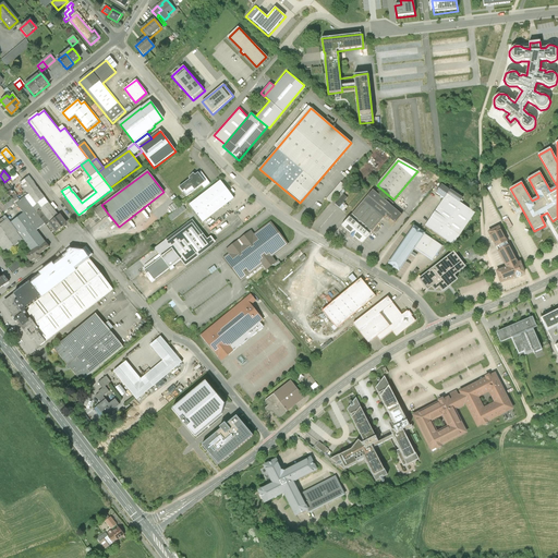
[(180,187),(186,197),(202,186),(204,189),(210,184),(201,172),(195,177),(193,174),(189,181),(180,187)]
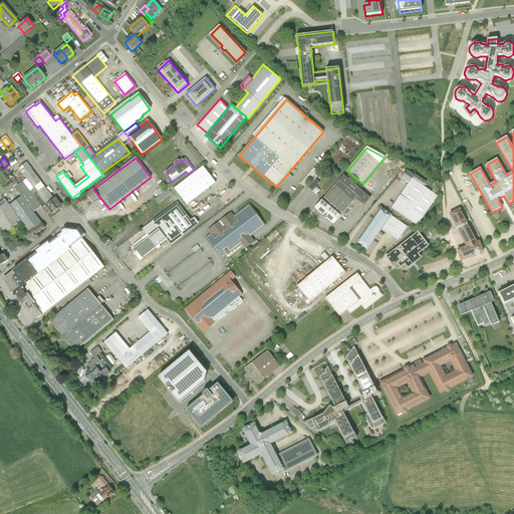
[(0,195),(1,197),(13,188),(17,185),(4,168),(0,162),(0,172),(10,185),(2,191),(0,188),(0,195)]
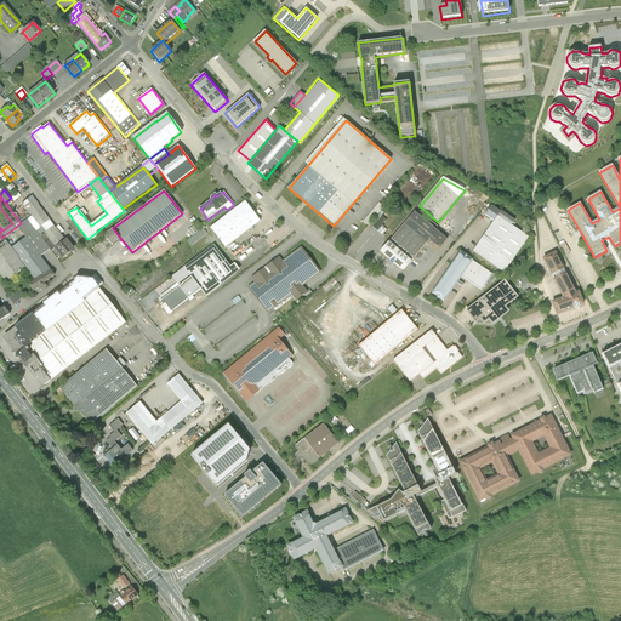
[(66,241),(32,197),(22,204),(32,218),(28,221),(50,250),(52,252),(55,251),(66,241)]
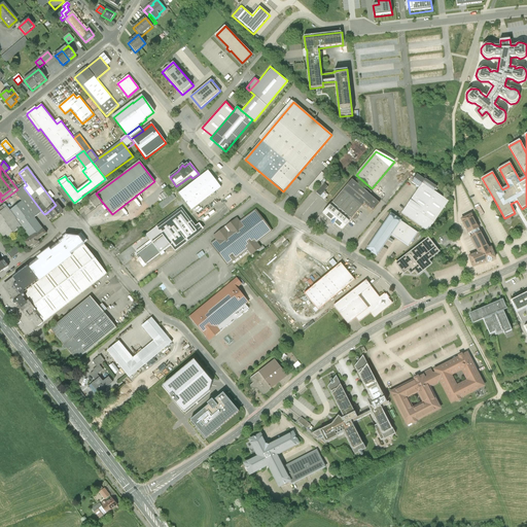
[(214,179),(208,171),(178,194),(191,211),(221,188),(214,179)]
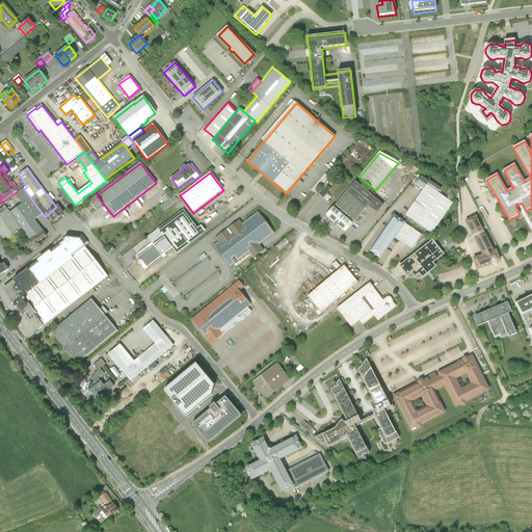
[(311,189),(315,193),(328,179),(323,175),(311,189)]
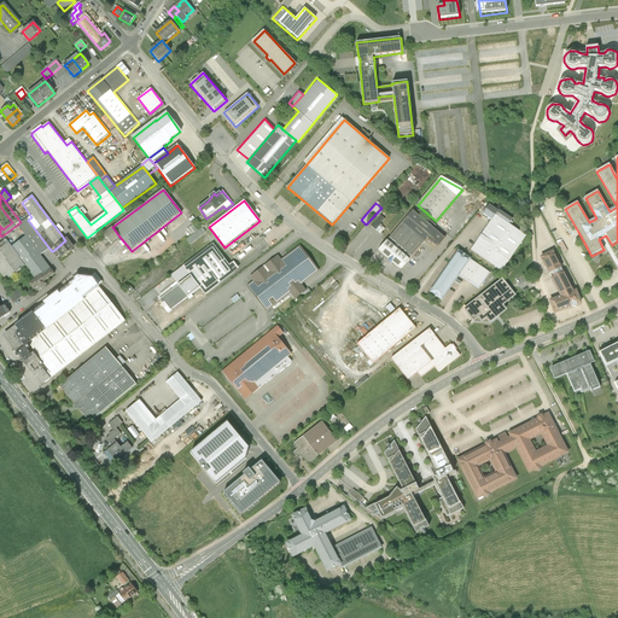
[(493,221),(496,216),(511,225),(513,220),(490,205),(483,215),(493,221)]
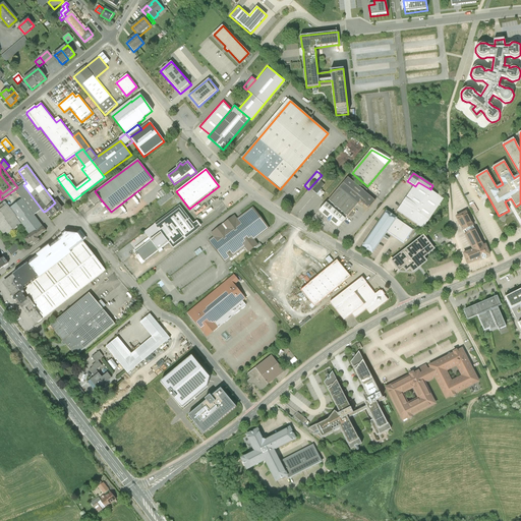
[(323,174),(309,190),(313,194),(328,178),(323,174)]
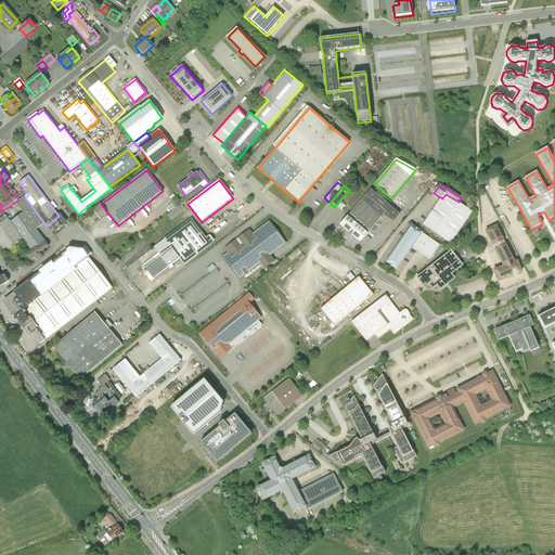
[(400,213),(371,188),(340,223),(361,241),(384,214),(392,221),(400,213)]
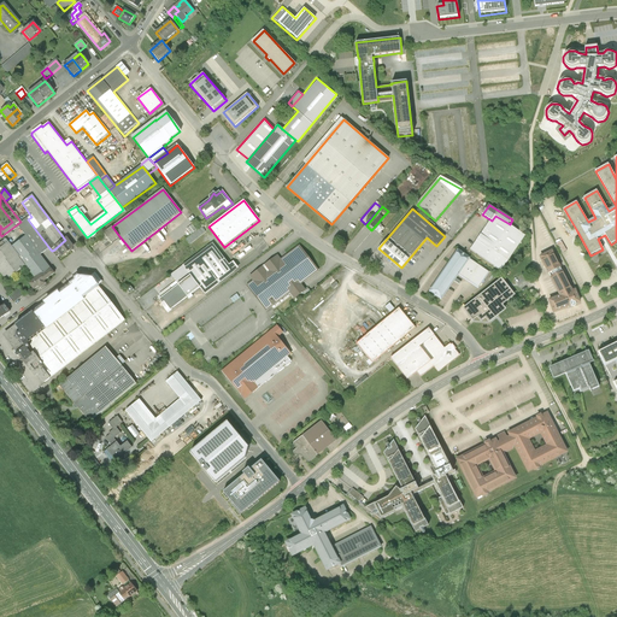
[(510,224),(495,216),(492,221),(471,251),(503,271),(526,235),(510,224)]
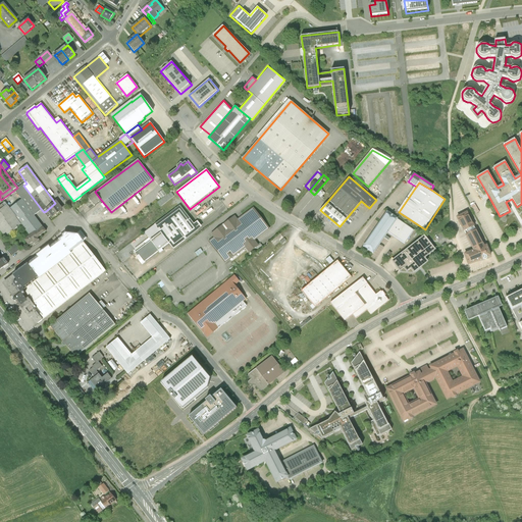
[(42,210),(23,186),(22,185),(17,188),(13,191),(21,201),(34,217),(42,210)]
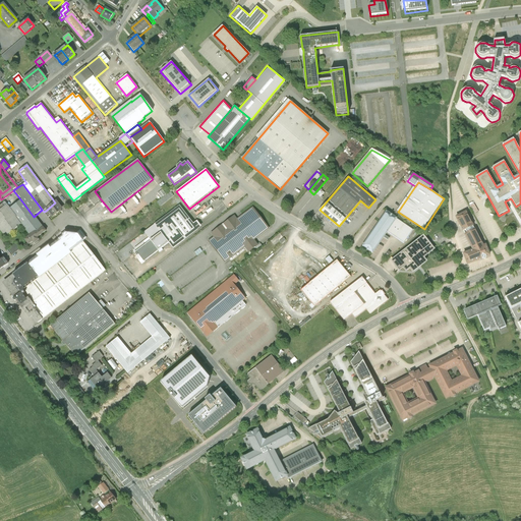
[(95,191),(88,197),(94,206),(101,199),(95,191)]
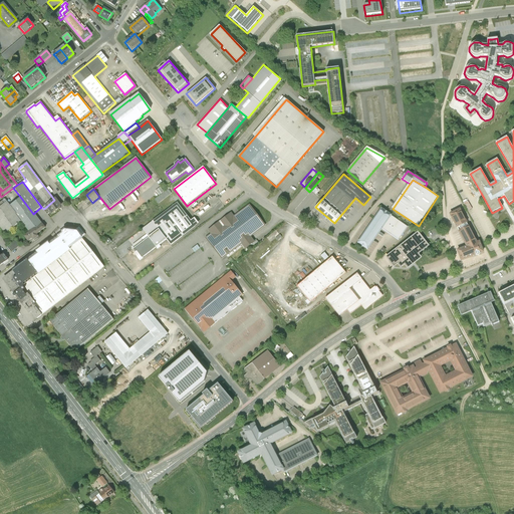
[(154,198),(158,203),(172,194),(169,189),(154,198)]
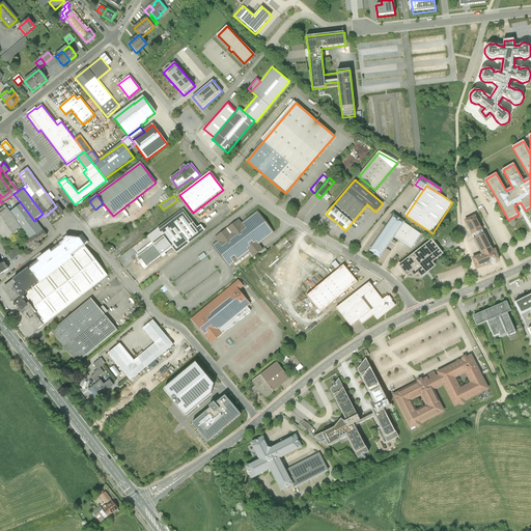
[(22,204),(9,214),(22,230),(30,242),(36,235),(37,236),(44,232),(34,221),(22,204)]
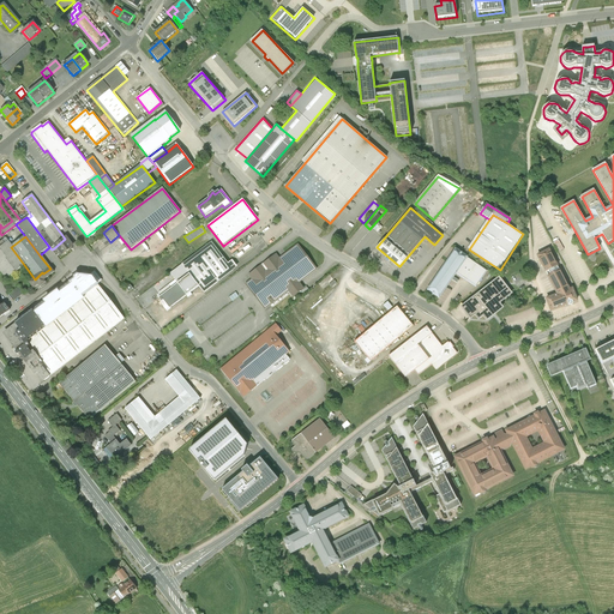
[(54,248),(61,258),(73,248),(65,239),(54,248)]
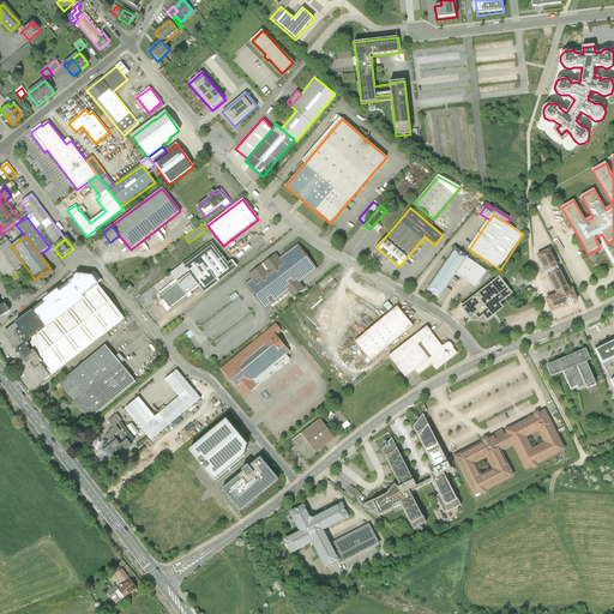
[(0,272),(6,281),(25,266),(11,247),(5,240),(0,244),(0,272)]
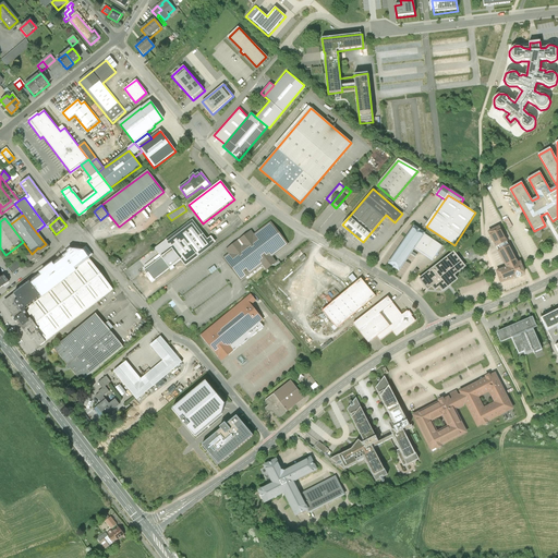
[(502,220),(507,229),(512,226),(508,218),(502,220)]
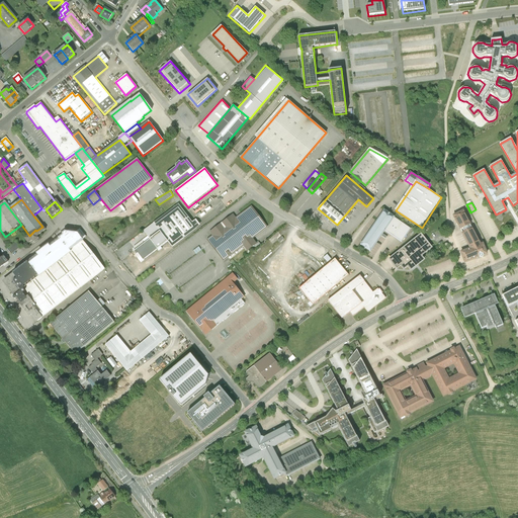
[(179,204),(144,231),(148,237),(134,247),(136,250),(134,252),(136,255),(135,256),(140,263),(168,242),(172,248),(200,227),(196,221),(193,224),(179,204)]
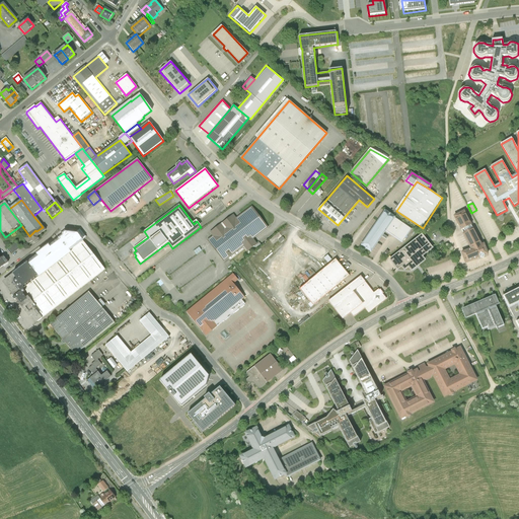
[(214,236),(209,240),(224,261),(243,246),(247,251),(255,245),(251,240),(268,228),(251,207),(236,219),(233,215),(211,232),(214,236)]
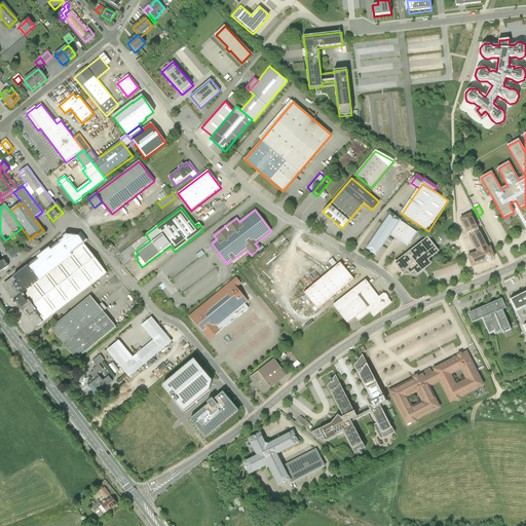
[(471,214),(460,219),(478,253),(467,256),(472,266),(486,261),(486,262),(488,262),(490,261),(491,260),(490,259),(494,258),(490,248),(488,249),(471,214)]
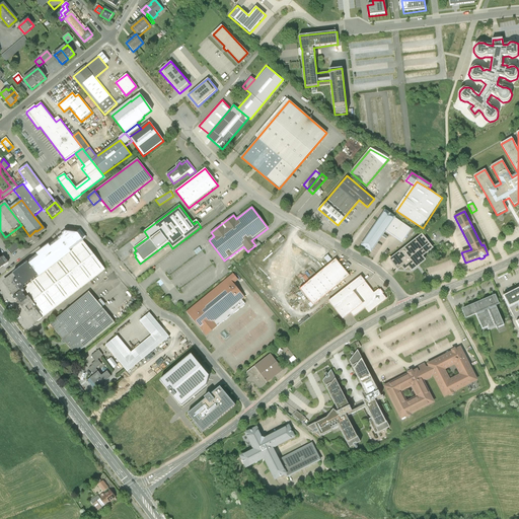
[(384,212),(362,245),(372,251),(385,231),(402,242),(412,229),(384,212)]
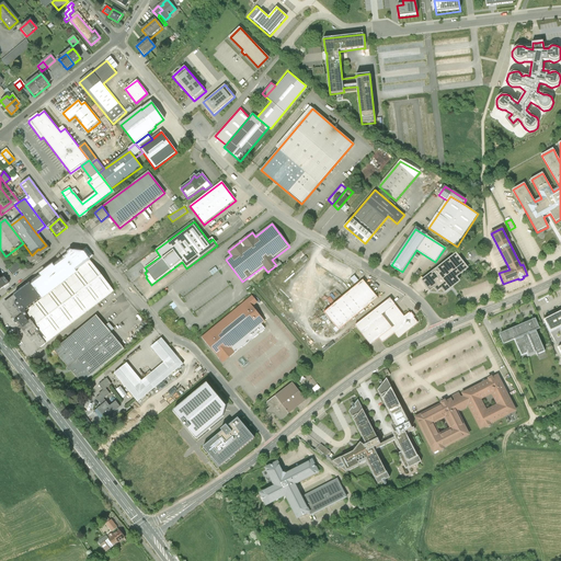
[(49,250),(46,245),(39,250),(38,249),(32,255),(26,259),(31,264),(35,261),(37,263),(42,260),(39,258),(49,250)]
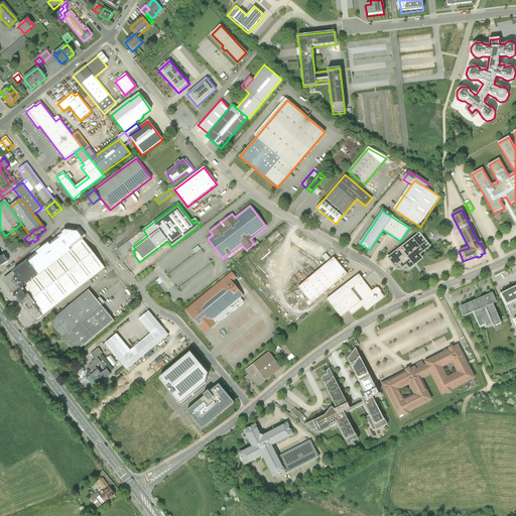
[(104,268),(77,233),(66,231),(4,280),(36,319),(104,268)]
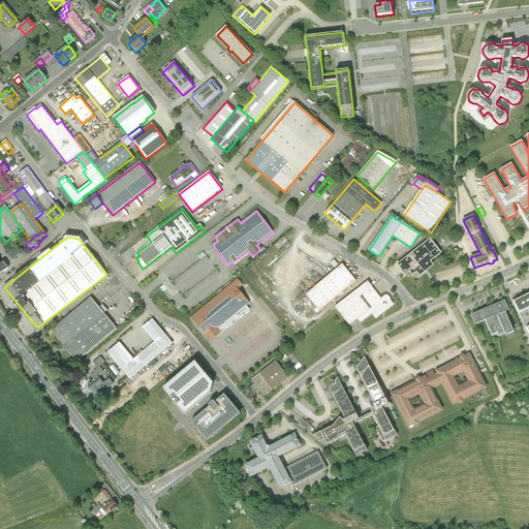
[(431,241),(399,265),(406,275),(410,272),(413,275),(417,273),(419,276),(433,266),(430,262),(441,253),(431,241)]
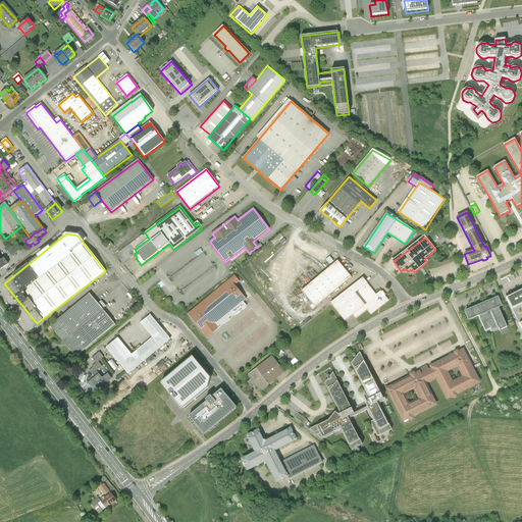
[(20,250),(16,245),(8,251),(13,256),(20,250)]
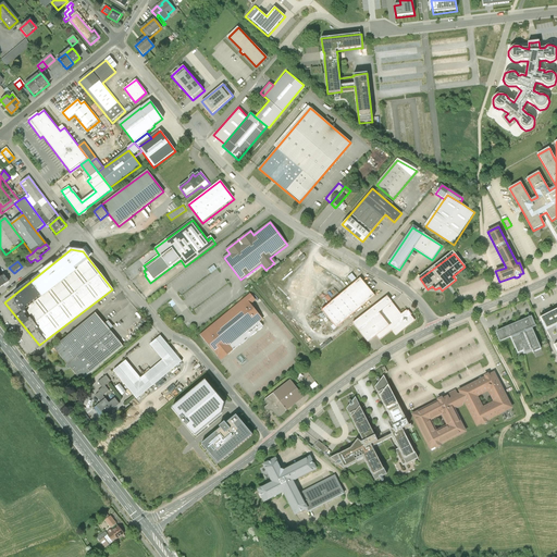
[(351,283),(357,280),(351,273),(347,276),(351,283)]
